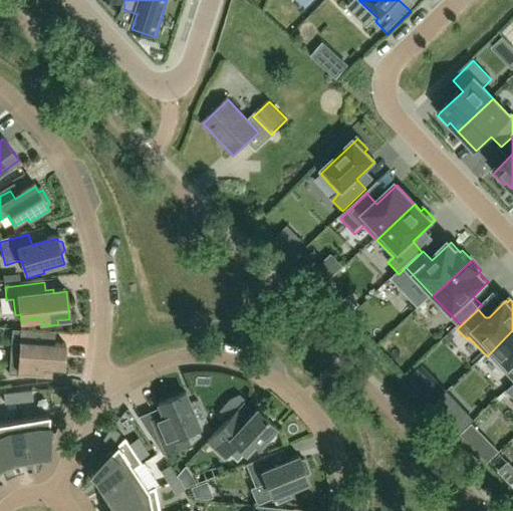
[(512,330),(487,356),(489,355),(512,380),(512,330)]
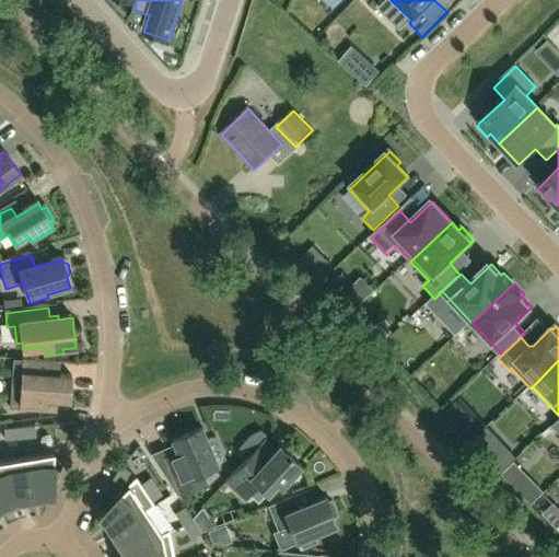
[(19,412),(57,414),(57,403),(70,404),(72,379),(59,378),(60,364),(23,361),(19,412)]
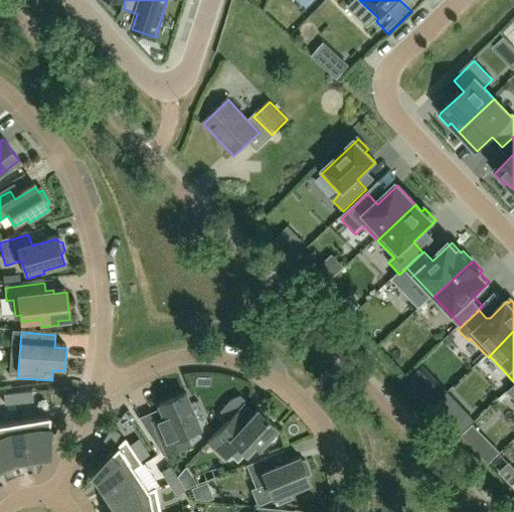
[(19,405),(33,404),(32,394),(18,395),(19,405)]
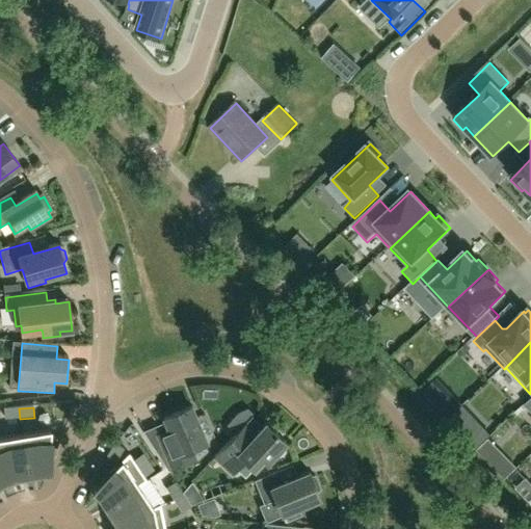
[(5,420),(20,419),(19,408),(4,410),(5,420)]
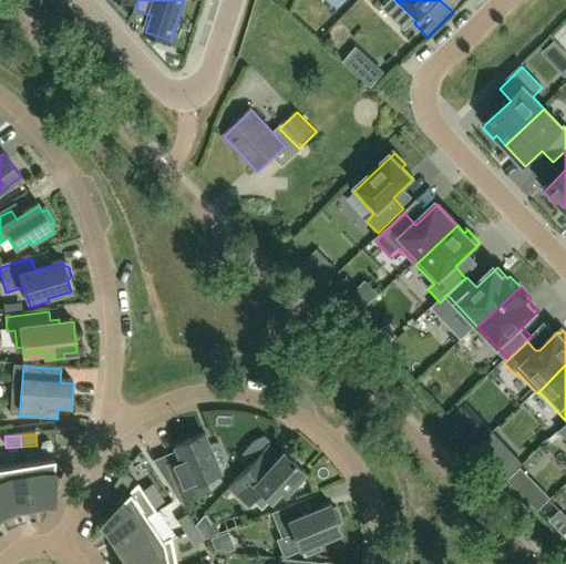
[(175,449),(181,460),(168,465),(184,503),(208,492),(205,482),(220,475),(204,437),(175,449)]
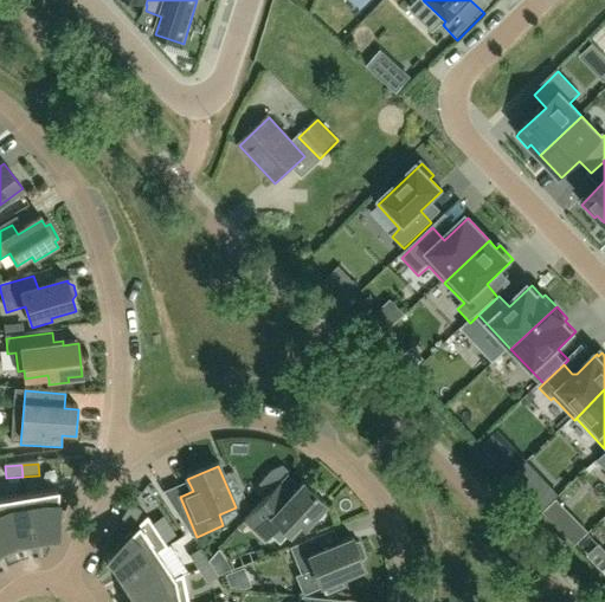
[(326,505),(304,484),(284,505),(272,493),(245,523),(265,543),(281,528),(289,535),(300,524),(304,529),(326,505)]
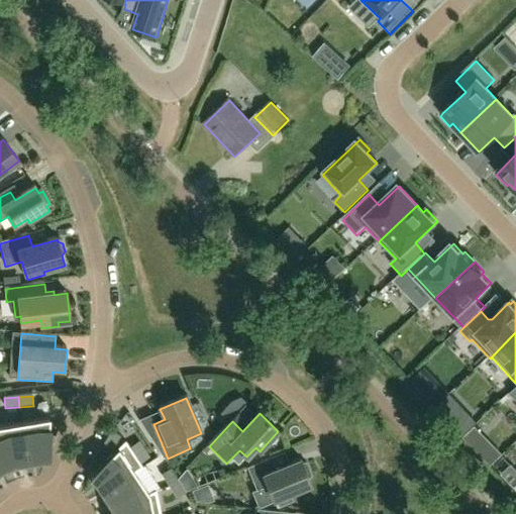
[(41,458),(49,458),(49,420),(22,425),(28,460),(41,458)]
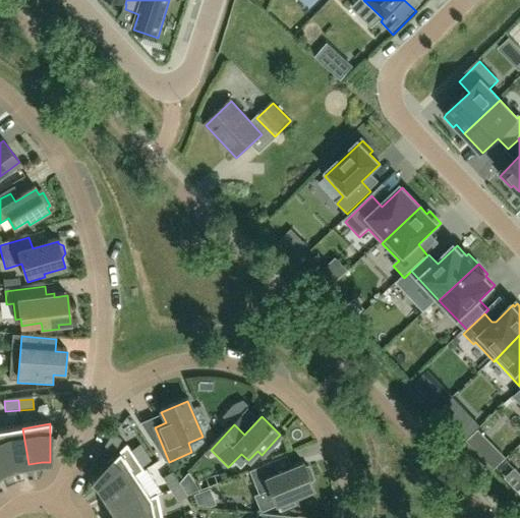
[(15,466),(29,464),(22,428),(0,432),(0,446),(9,468),(15,466)]
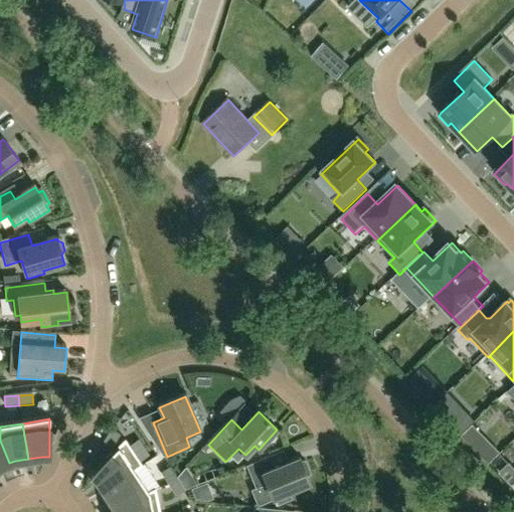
[(120,437),(112,432),(105,444),(112,449),(120,437)]
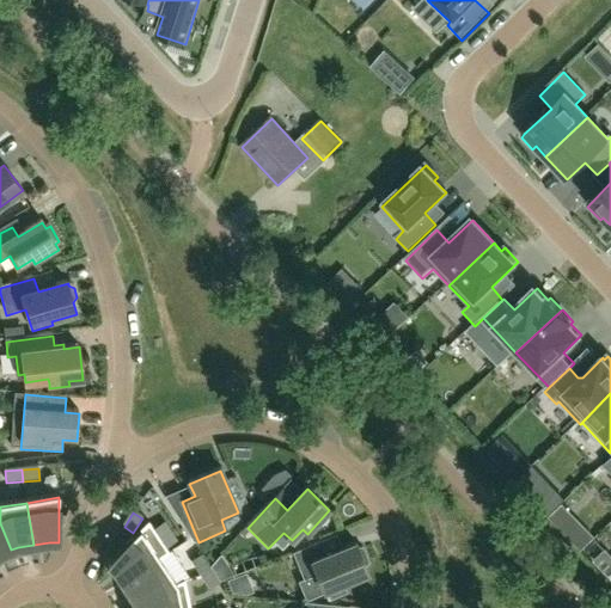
[(0,553),(2,553),(11,550),(0,523),(0,553)]
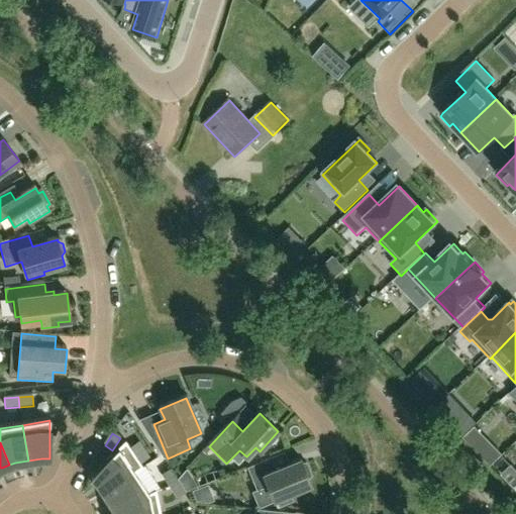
[(104,493),(105,494),(143,469),(126,443),(92,477),(97,483),(104,493)]
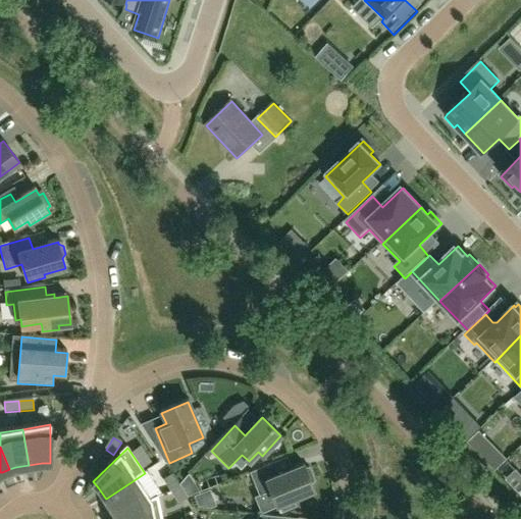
[(315,482),(310,470),(306,469),(304,465),(279,475),(274,464),(250,474),(260,498),(271,492),(277,509),(294,502),(293,499),(314,490),(312,485),(315,482)]
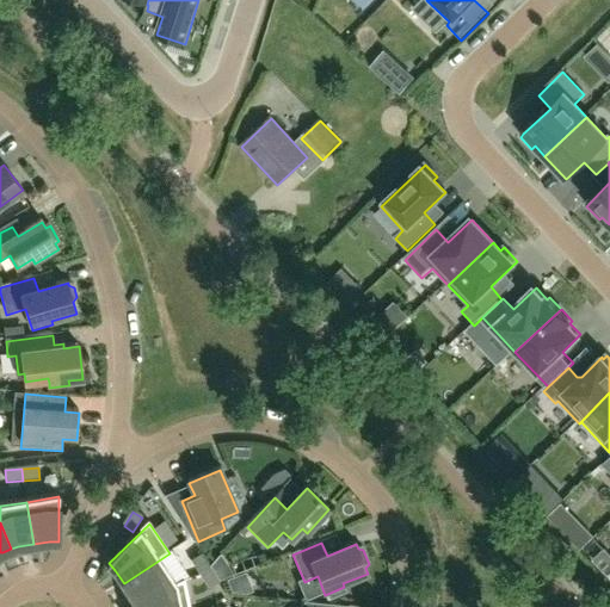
[(184,564),(195,558),(185,544),(176,551),(184,564)]
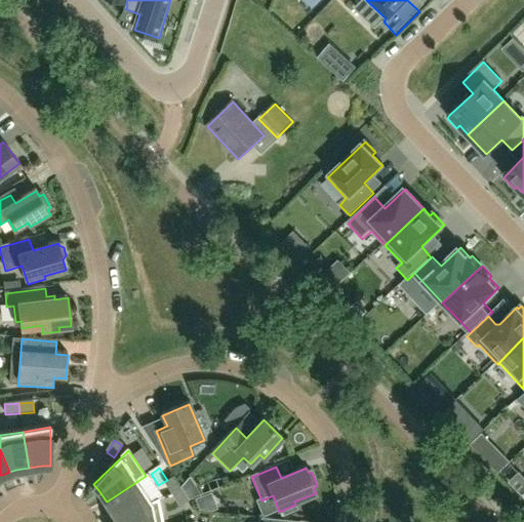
[(159,500),(152,504),(137,482),(146,477),(146,476),(107,502),(114,512),(116,519),(159,502),(159,500)]
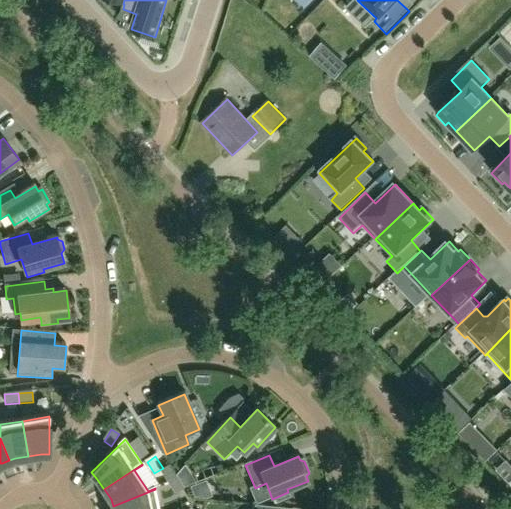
[(158,508),(155,489),(113,506),(114,508),(158,508)]
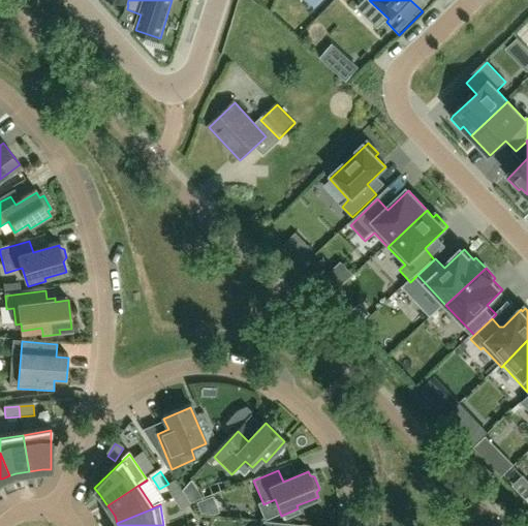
[(191,506),(182,513),(190,524),(198,519),(191,506)]
